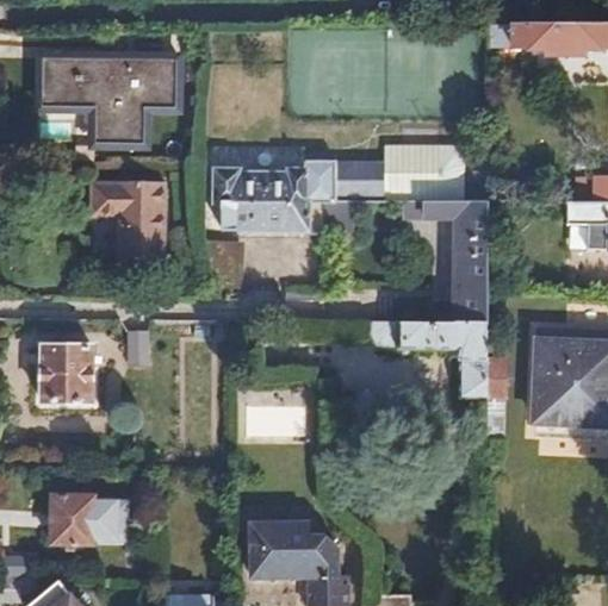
[(496,0),(496,17),(515,17),(516,0),(496,0)]
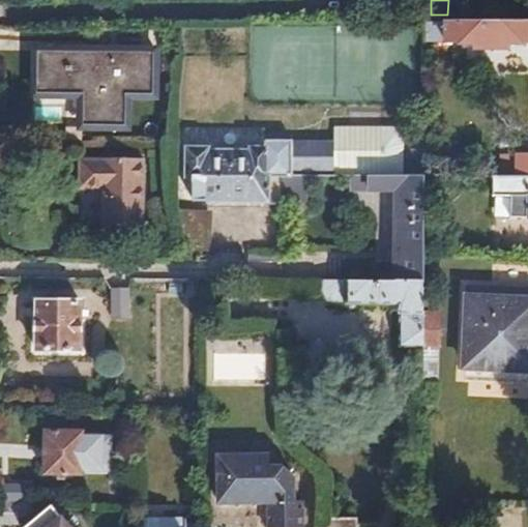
[(527,16),(447,15),(447,40),(527,42),(527,16)]
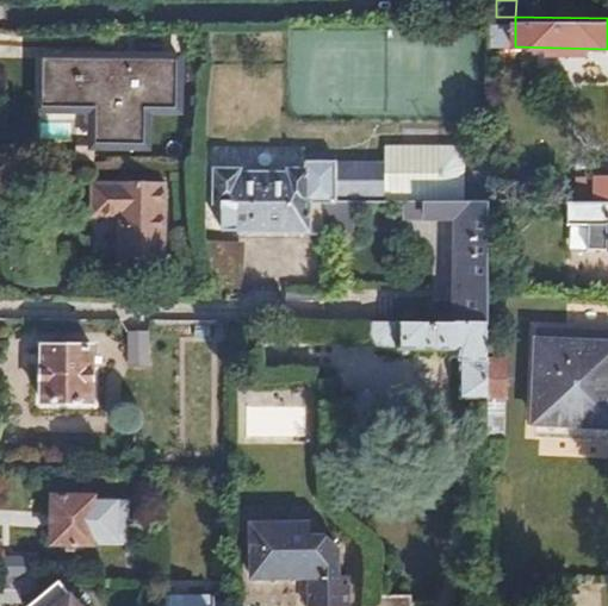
[(178,62),(44,61),(43,95),(103,97),(101,147),(141,147),(141,104),(178,104),(178,62)]
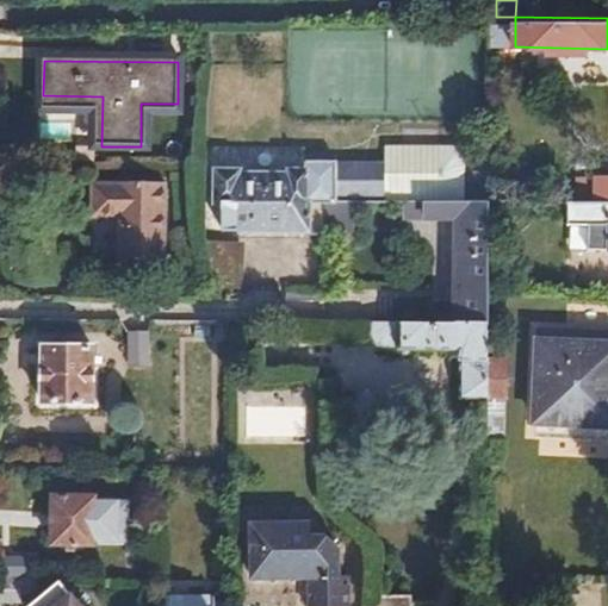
[(380,198),(382,163),(380,164),(372,160),(363,158),(354,163),(341,163),(341,197),(359,197),(380,198)]
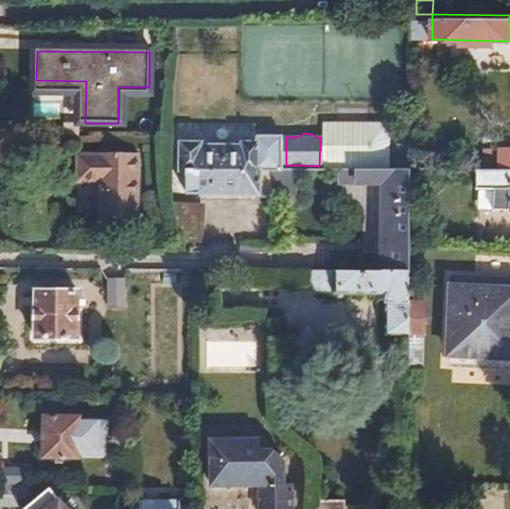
[(287,135),(256,135),(256,142),(240,142),(240,148),(197,147),(197,142),(178,142),(178,165),(185,165),(185,197),(256,198),(256,165),(272,165),(286,165),(286,137),(287,135)]
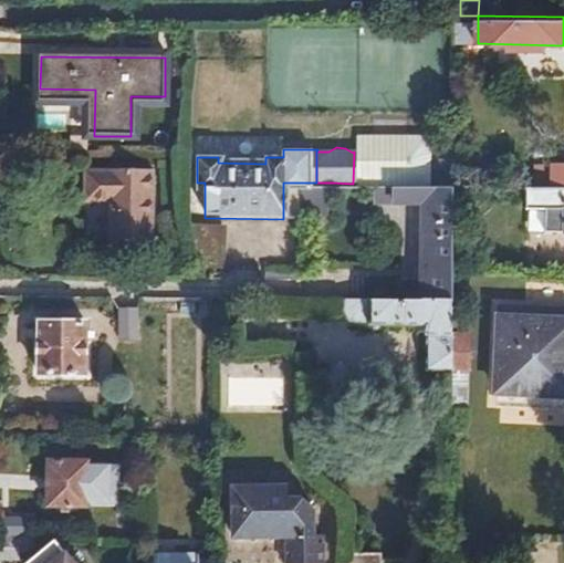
[(363,153),(354,152),(353,184),(363,184),(363,153)]
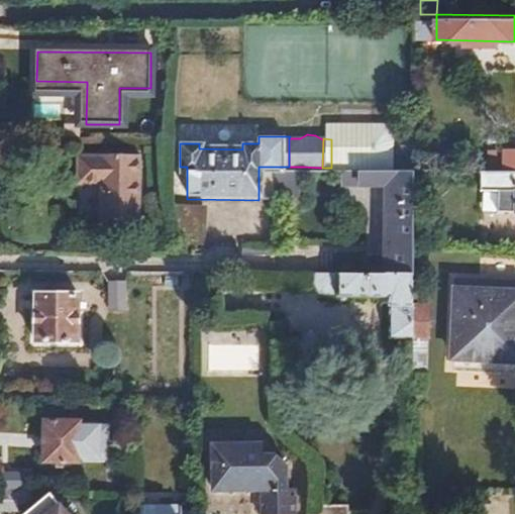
[(485,162),(485,169),(514,169),(514,143),(508,143),(508,162),(485,162)]
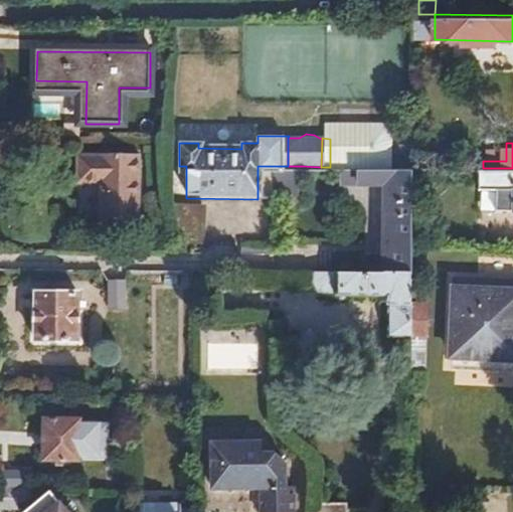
[(96,154),(72,154),(72,181),(100,181),(99,220),(137,220),(137,153),(96,153),(96,154)]
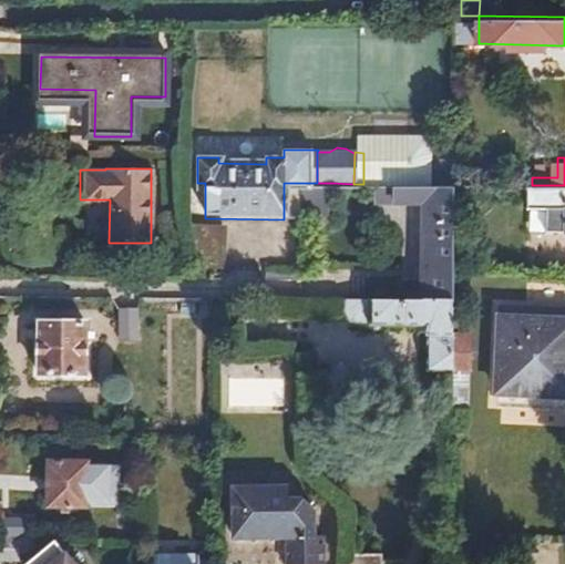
[(284,183),(284,219),(300,221),(301,204),(301,183),(284,183)]
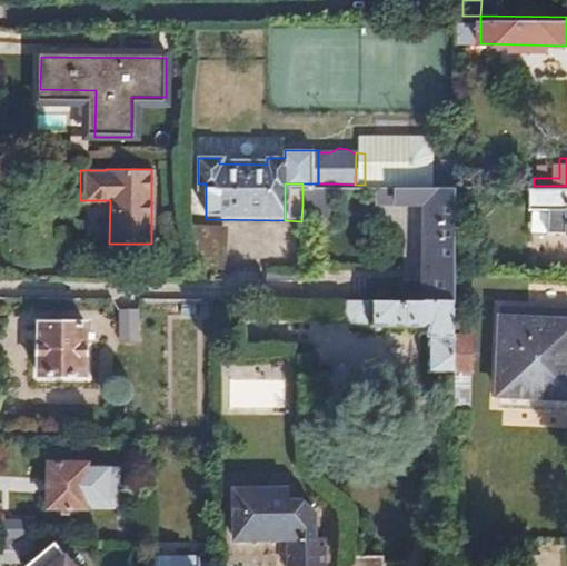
[(318,184),(302,184),(302,205),(334,205),(335,184),(318,184)]
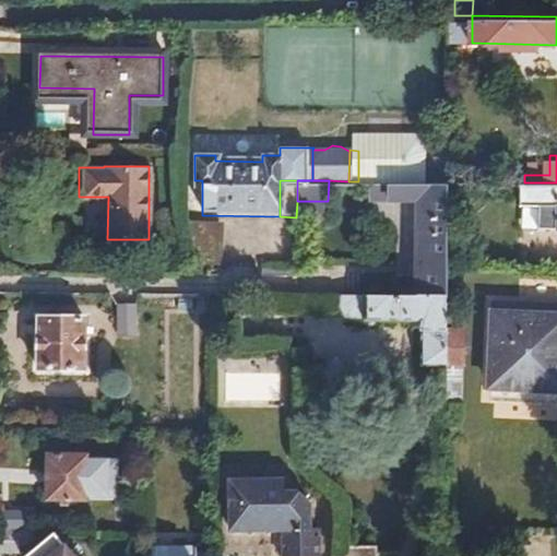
[(413,199),(412,294),(448,295),(450,181),(367,181),(367,192),(387,193),(387,198),(413,199)]
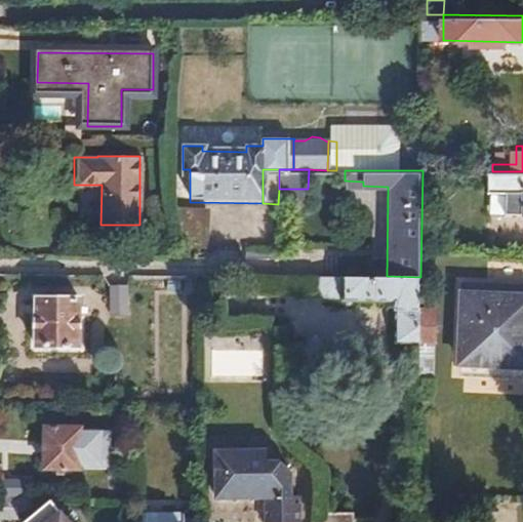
[(522,171),(492,171),(492,192),(522,192),(522,204),(522,213),(522,171)]
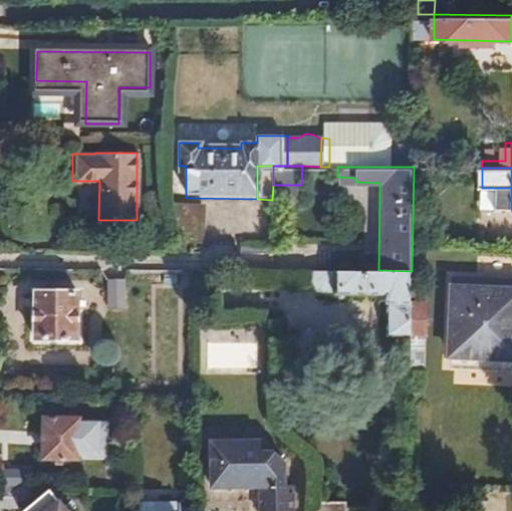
[(378,270),(309,270),(309,285),(318,293),(391,294),(390,336),(411,337),(411,300),(412,271),(378,270)]
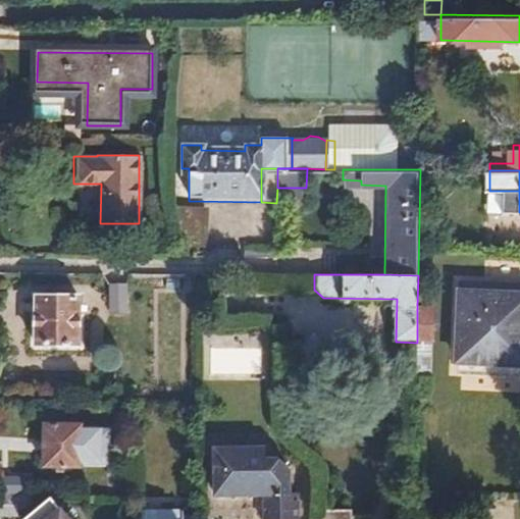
[(106,279),(106,310),(120,310),(121,279),(106,279)]
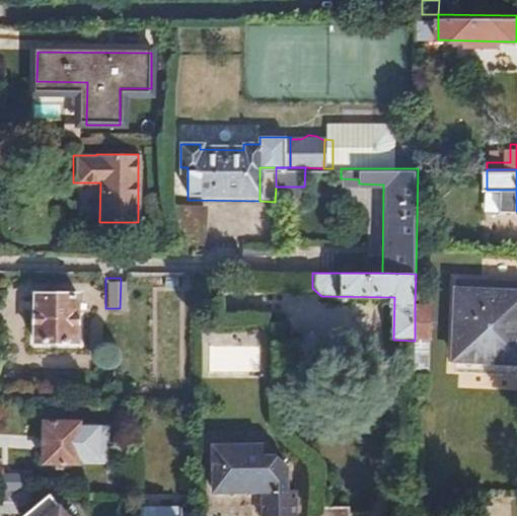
[(516,282),(467,281),(465,359),(469,359),(469,372),(516,372),(516,282)]
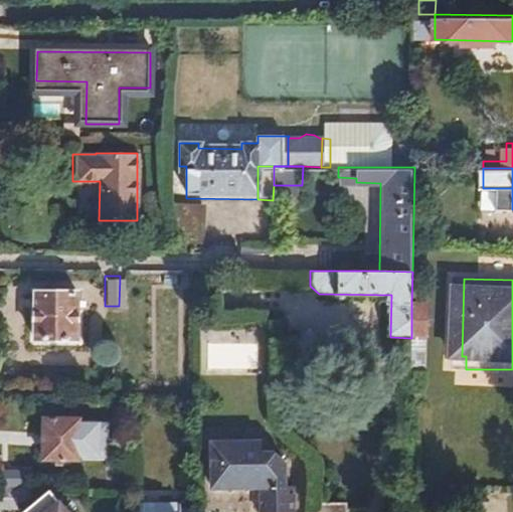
[(31,289),(30,339),(76,340),(77,290),(31,289)]
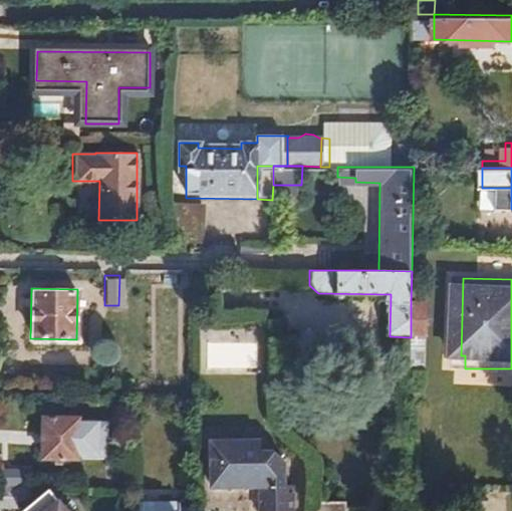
[(411,300),(411,337),(425,338),(426,301),(411,300)]
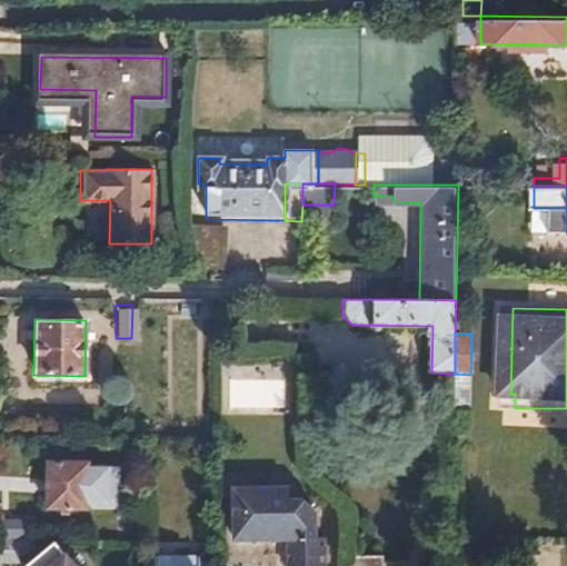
[(43,459),(42,505),(87,506),(89,462),(43,459)]
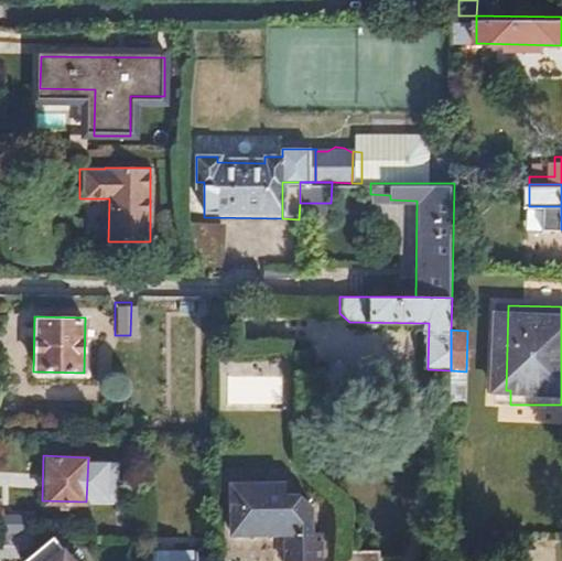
[(230,485),(229,535),(295,536),(294,560),(330,560),(331,536),(321,535),(322,507),(312,498),(296,498),(296,486),(230,485)]
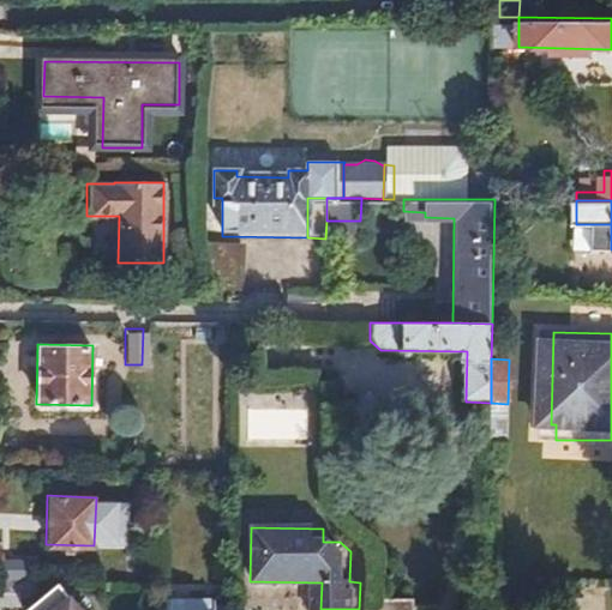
[(23,578),(0,577),(0,602),(16,603),(16,587),(23,587),(23,578)]
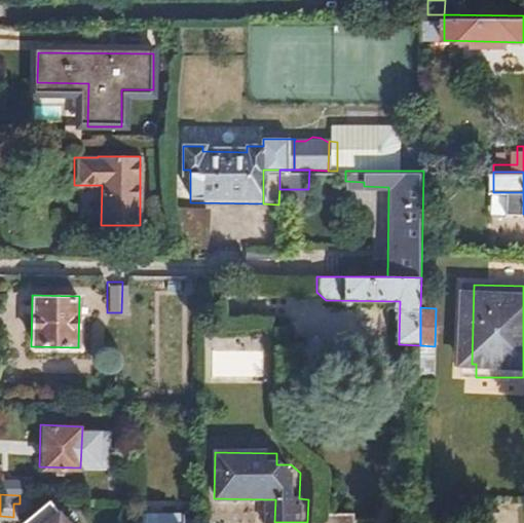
[(67,522),(52,502),(25,522),(67,522)]
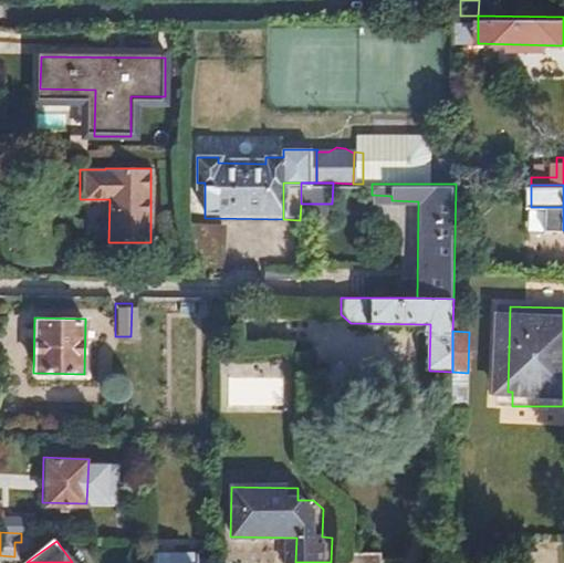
[(207,562),(208,550),(148,548),(147,562),(207,562)]
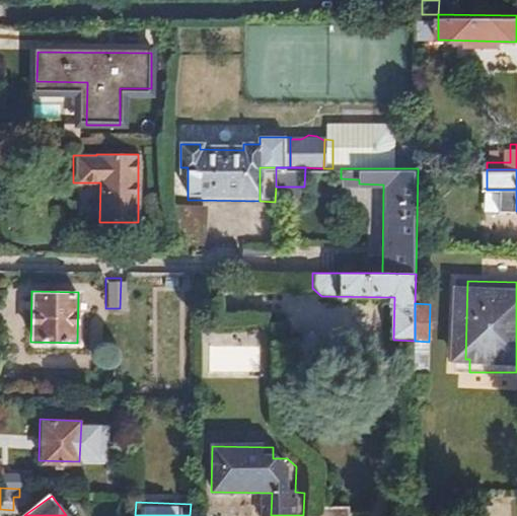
[(345,515),(346,505),(311,505),(310,515),(345,515)]
